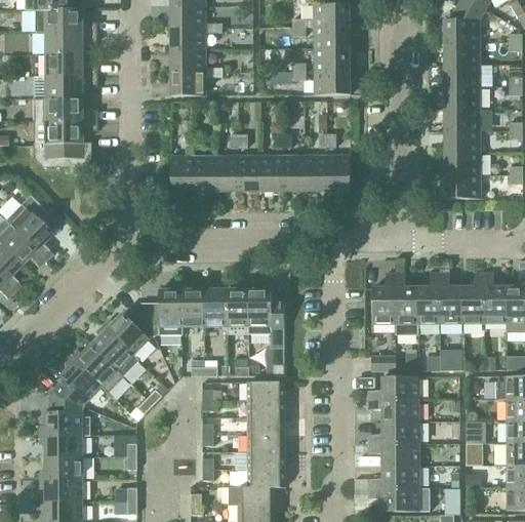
[(35,0),(35,10),(46,9),(46,8),(73,9),(73,8),(72,0),(35,0)]
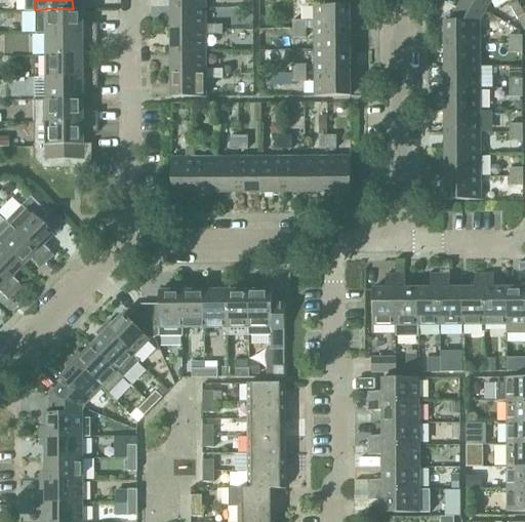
[(487,21),(479,21),(479,18),(485,8),(470,0),(459,0),(449,18),(444,18),(444,41),(480,41),(480,40),(488,40),(487,21)]
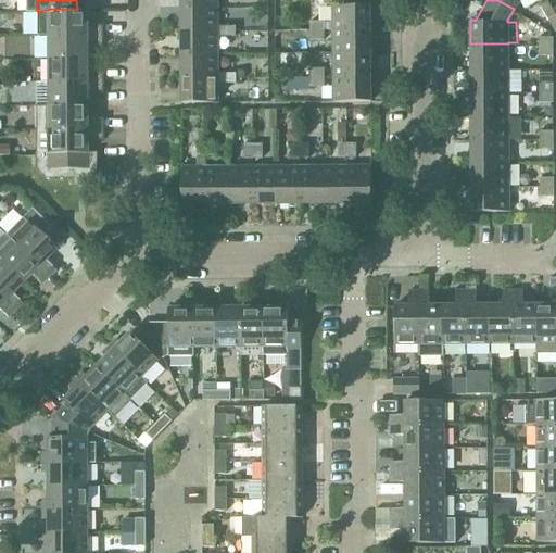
[(497,0),(514,9),(518,0),(497,0)]
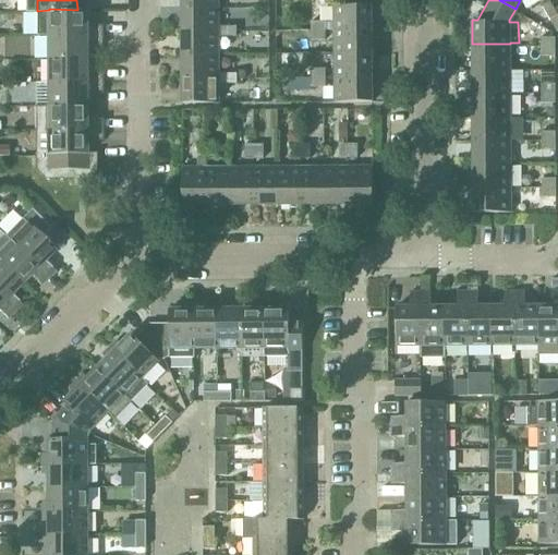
[(334,28),(371,27),(371,3),(332,4),(334,28)]
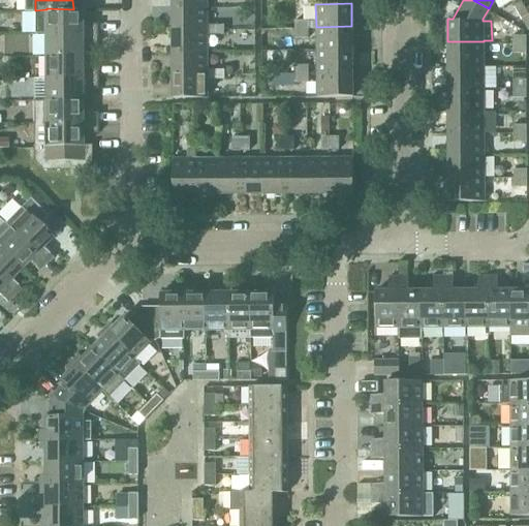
[(206,23),(206,6),(206,5),(172,5),(173,27),(206,27),(206,31),(215,31),(215,23),(206,23)]
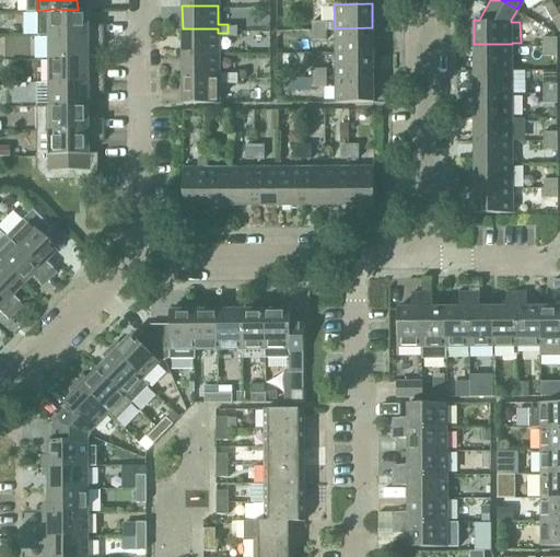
[(49,33),(104,33),(103,23),(89,23),(88,9),(78,9),(78,10),(49,9),(49,10),(37,11),(37,33),(49,33)]
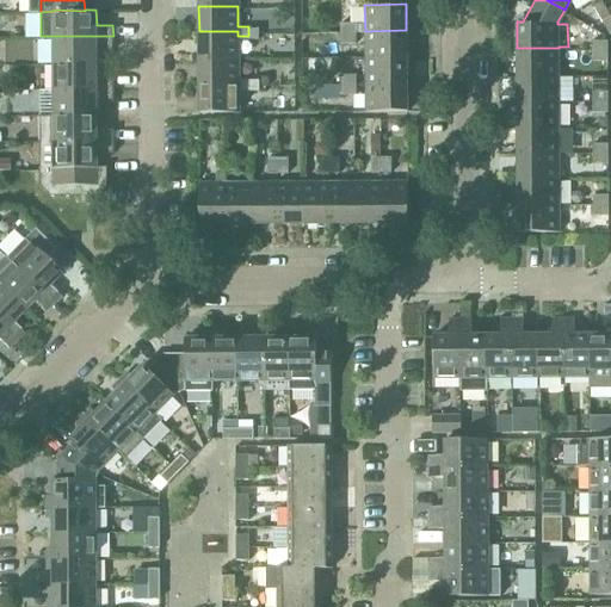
[(356,22),(344,22),(344,31),(356,31),(356,22)]
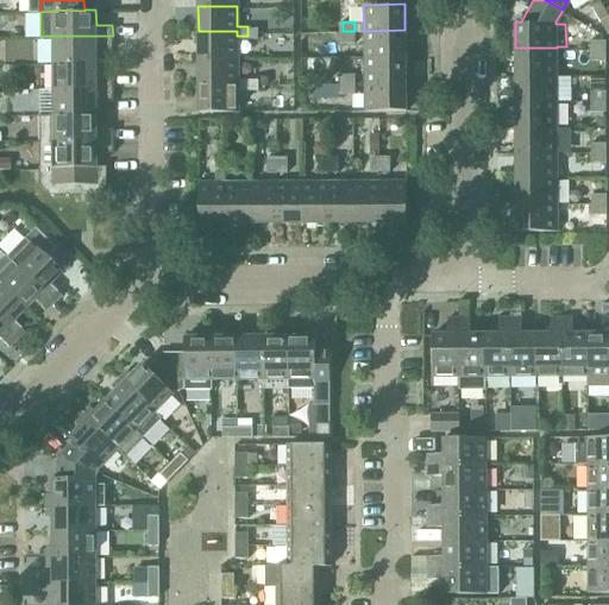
[(257,26),(248,26),(248,36),(257,36),(257,26)]
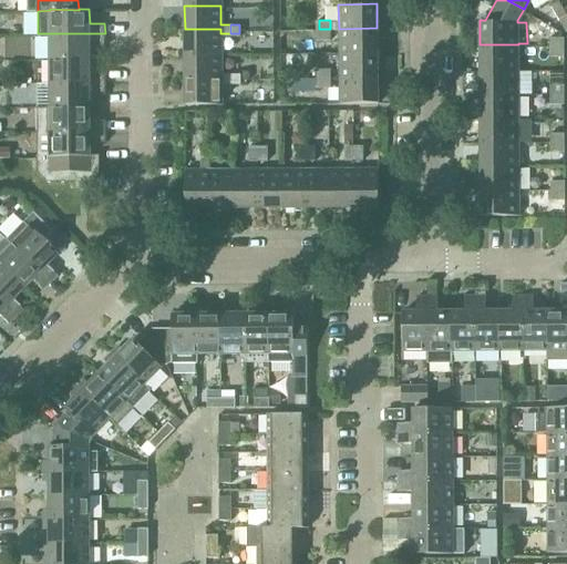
[(377,28),(339,29),(339,52),(378,52),(377,28)]
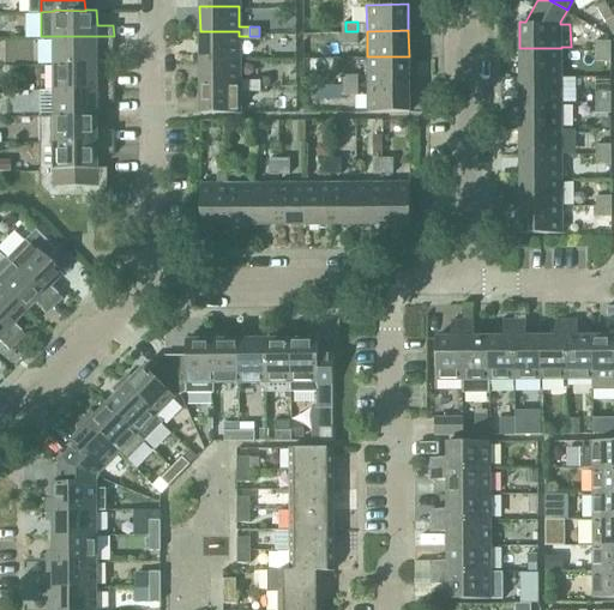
[(239,31),(200,31),(200,58),(239,58),(239,36),(239,31)]
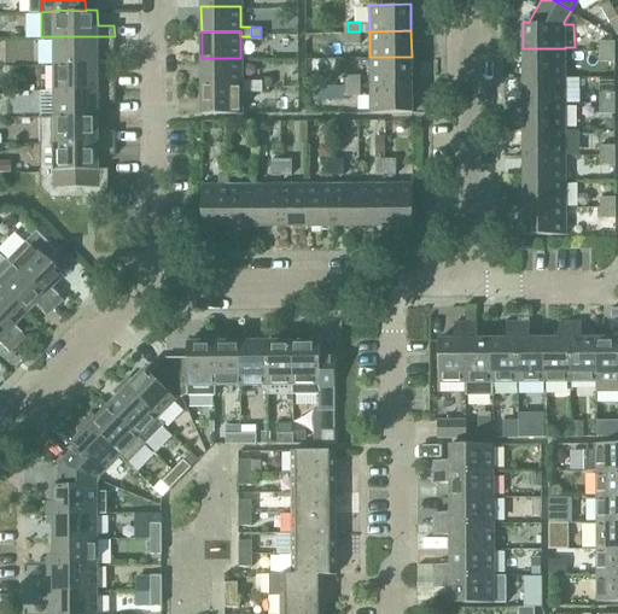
[(348,42),(360,42),(360,31),(348,31),(348,42)]
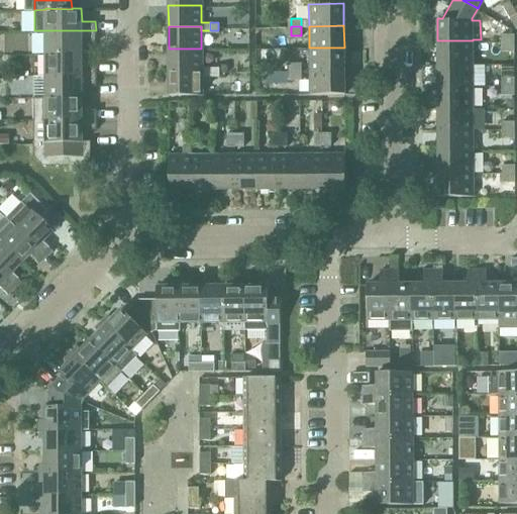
[(45,53),(82,53),(82,40),(96,40),(96,30),(45,30),(45,53)]
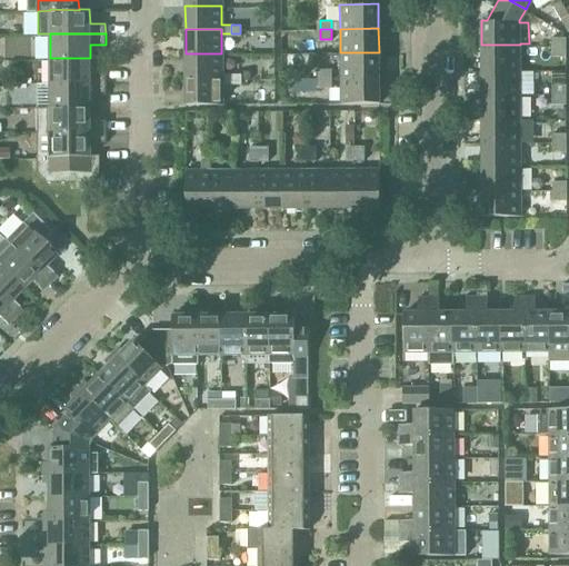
[(551,45),(565,45),(565,36),(551,36),(551,45)]
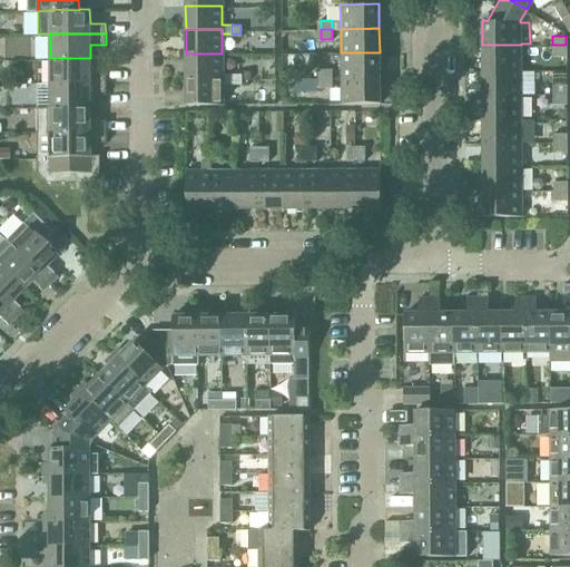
[(521,45),(482,45),(482,69),(521,69),(521,45)]
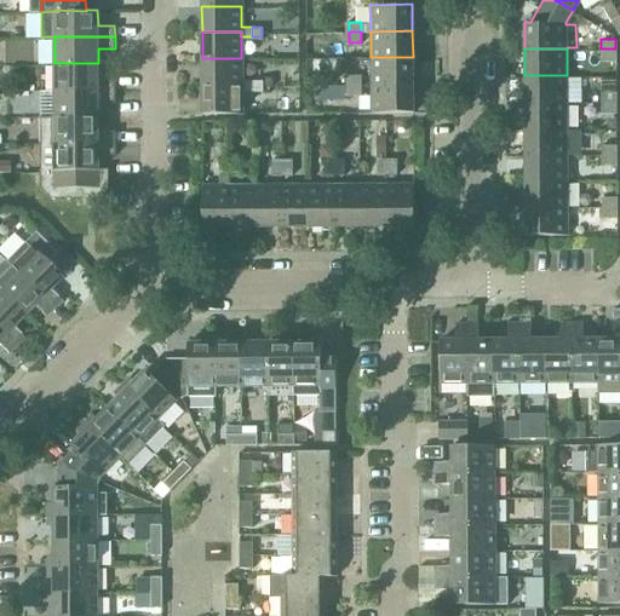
[(615,49),(601,49),(601,59),(615,59),(615,49)]
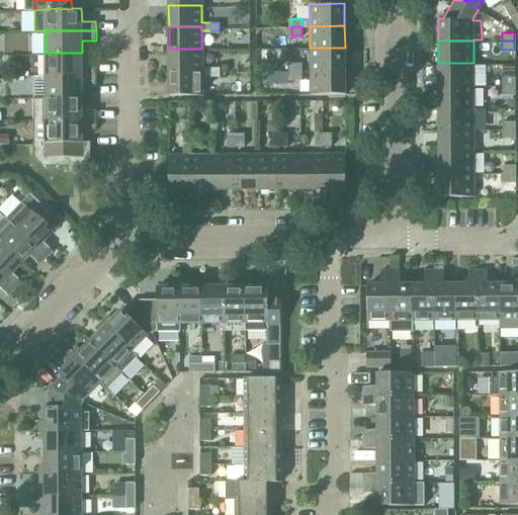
[(345,48),(310,48),(310,70),(345,70),(345,48)]
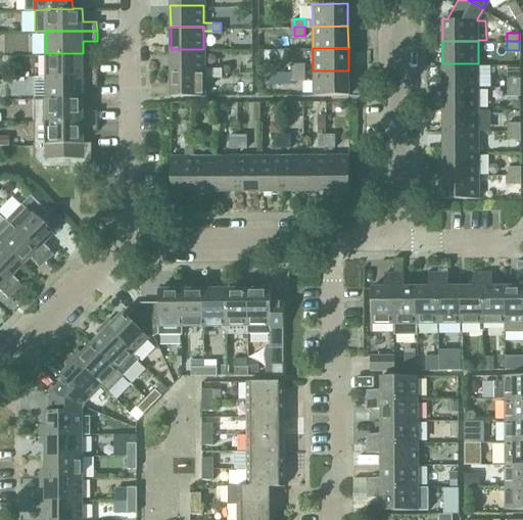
[(203,49),(171,49),(171,71),(204,71),(204,75),(212,75),(212,66),(203,66),(203,49)]
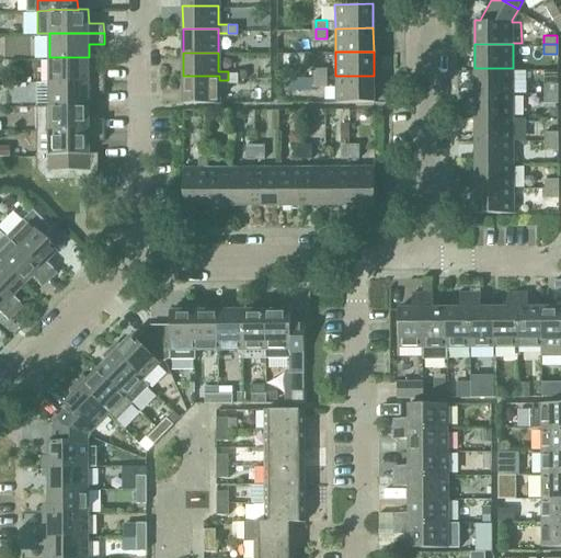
[(49,81),(104,81),(104,70),(89,70),(89,57),(49,57),(49,81)]
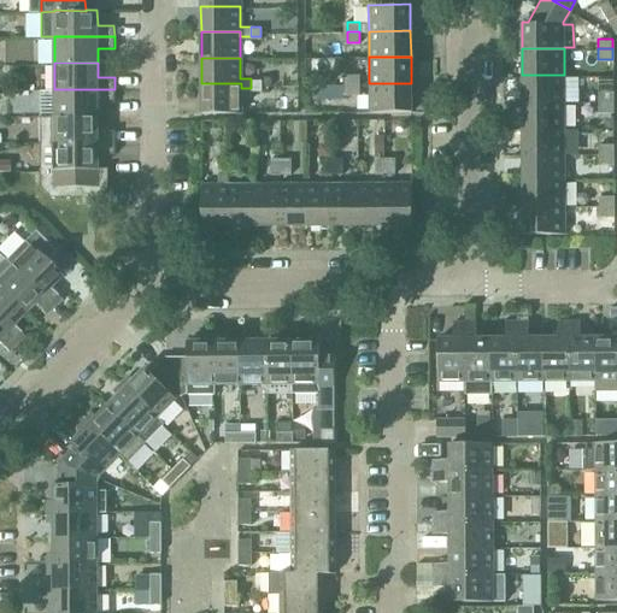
[(362,72),(346,72),(346,83),(362,83),(362,72)]
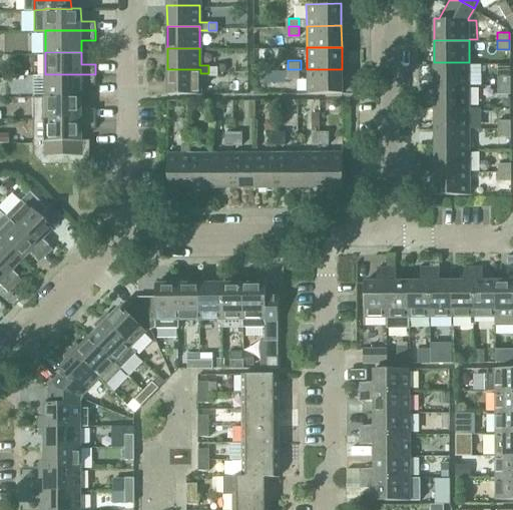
[(469,62),(434,62),(434,83),(469,83),(469,62)]
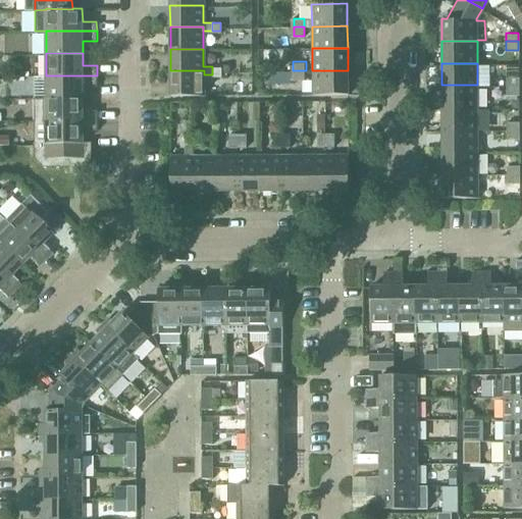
[(212,66),(212,74),(221,74),(221,66),(212,66)]
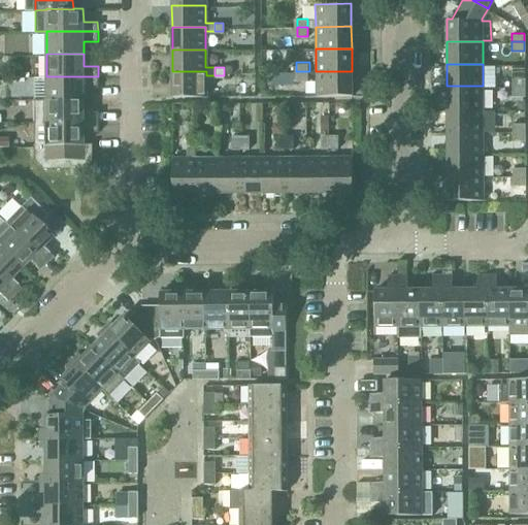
[(206,71),(172,71),(172,95),(206,95),(206,75),(206,71)]
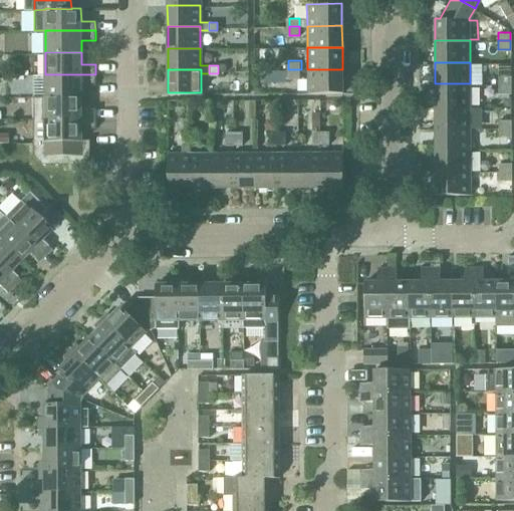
[(288,77),(301,77),(301,69),(288,69),(288,77)]
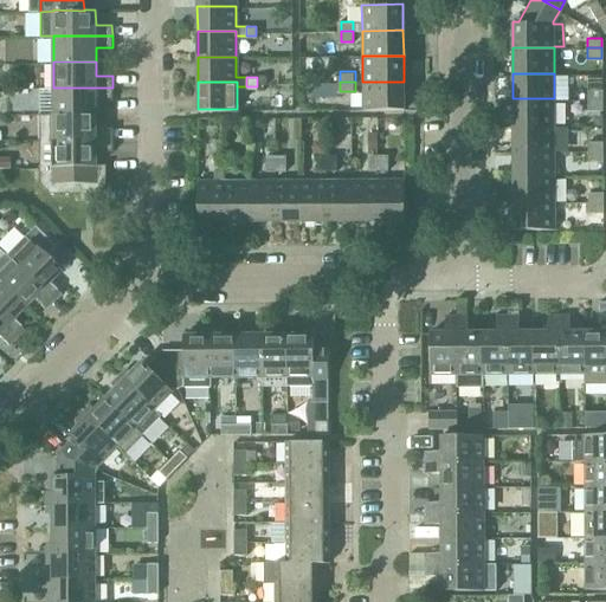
[(404,82),(362,82),(362,108),(404,108),(404,82)]
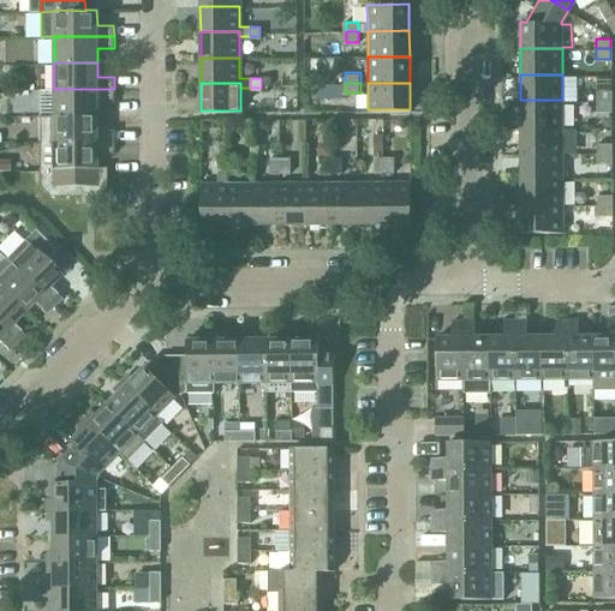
[(54,115),(99,114),(99,100),(114,100),(114,89),(54,89),(54,115)]
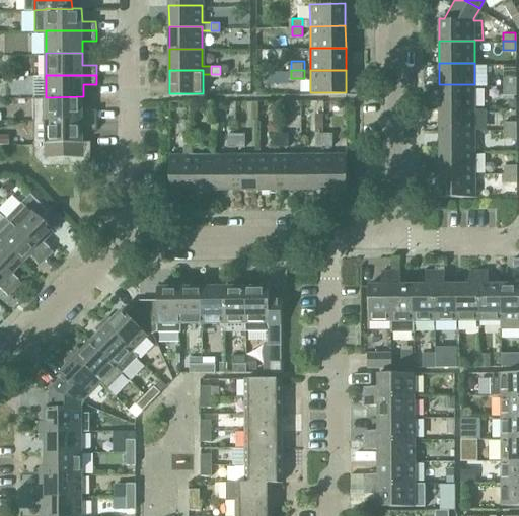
[(503,84),(515,84),(515,76),(503,76),(503,84)]
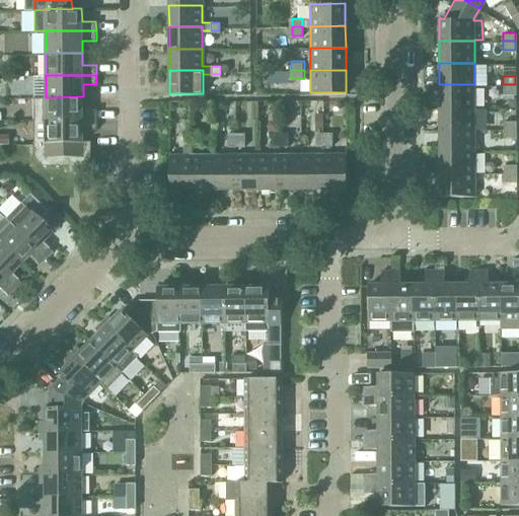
[(474,84),(439,84),(439,106),(474,106),(474,84)]
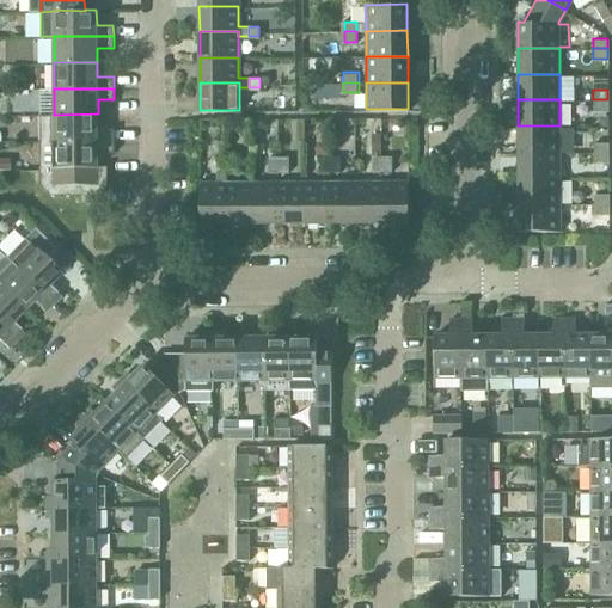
[(607,99),(593,99),(593,110),(607,110),(607,99)]
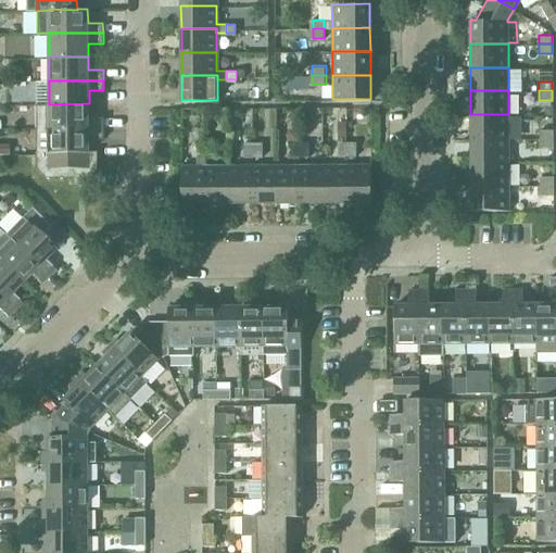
[(49,104),(36,104),(36,127),(103,127),(103,117),(89,117),(89,103),(49,104)]
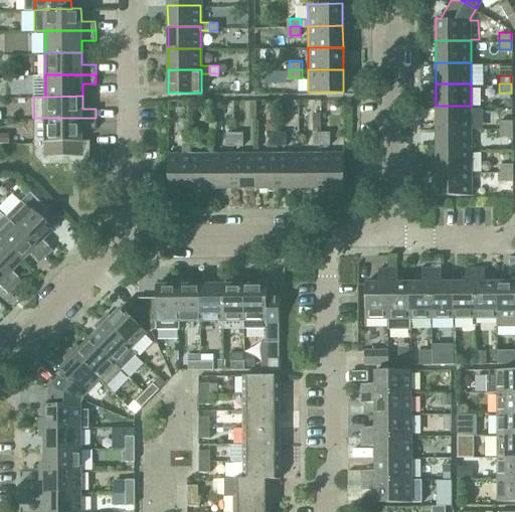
[(471,106),(436,106),(436,128),(471,127),(471,106)]
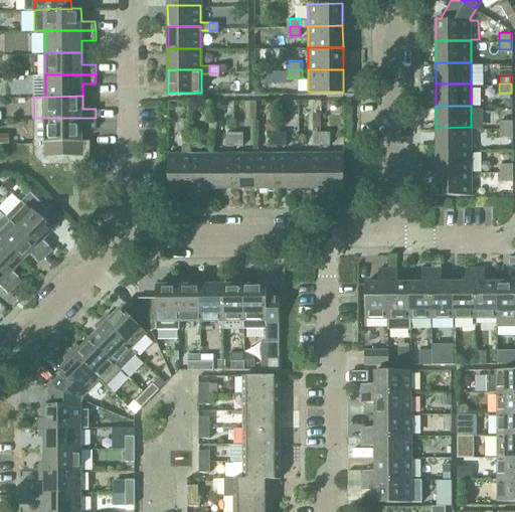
[(35,139),(35,141),(82,141),(82,139),(82,128),(96,128),(96,118),(33,118),(33,139),(35,139)]
